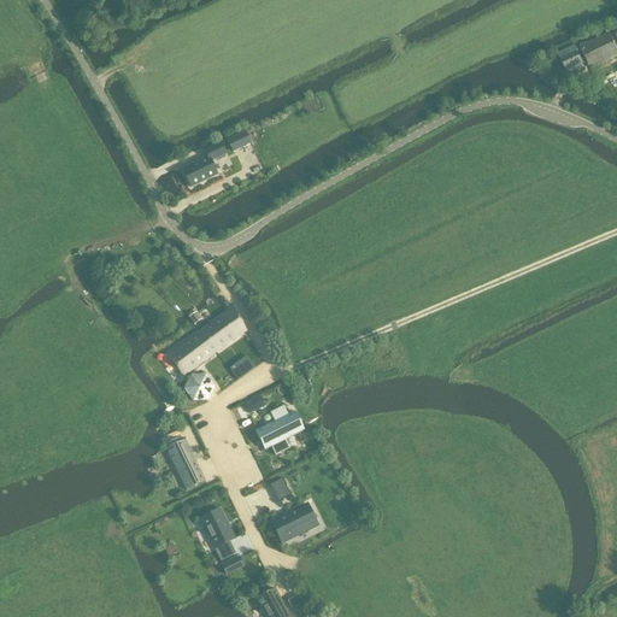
[(616,57),(616,50),(610,34),(577,50),(576,46),(558,54),(566,72),(587,62),(591,69),(616,57)]
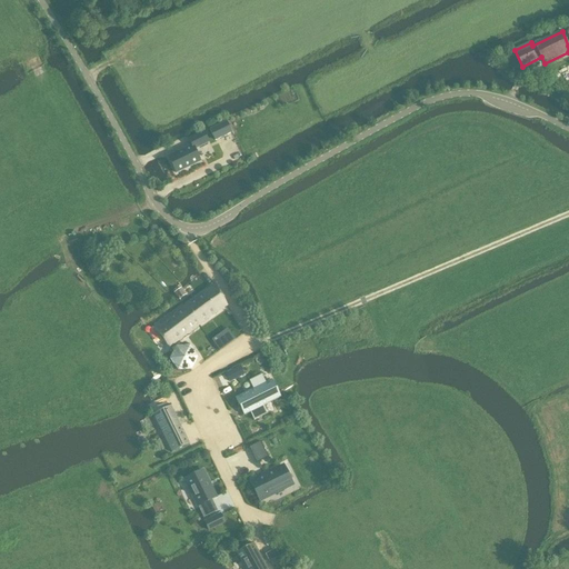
[(209,130),(215,141),(232,133),(227,122),(209,130)]
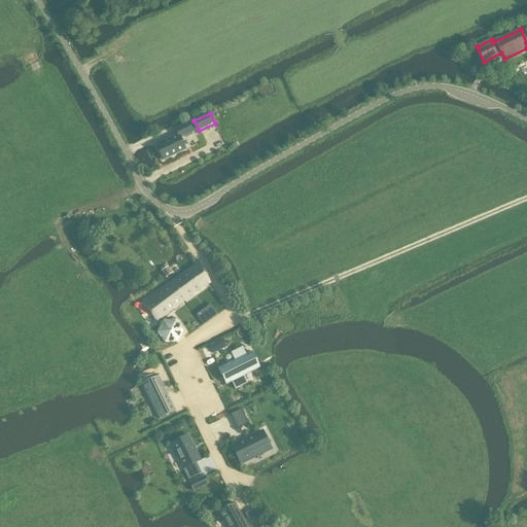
[(155,146),(163,161),(185,150),(179,139),(192,133),(188,124),(174,130),(177,136),(155,146)]
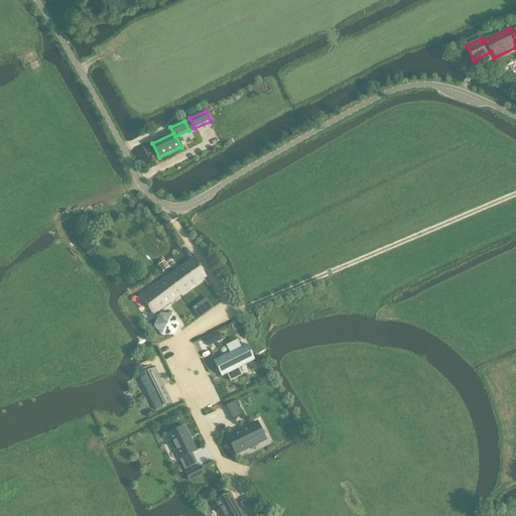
[(153,315),(206,278),(195,259),(140,298),(153,315)]
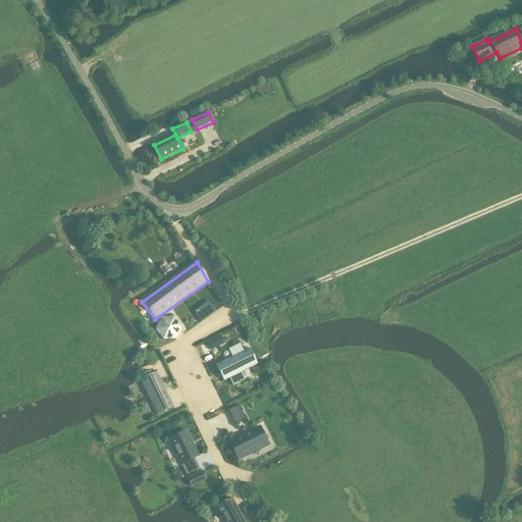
[(165,263),(158,270),(165,278),(172,271),(165,263)]
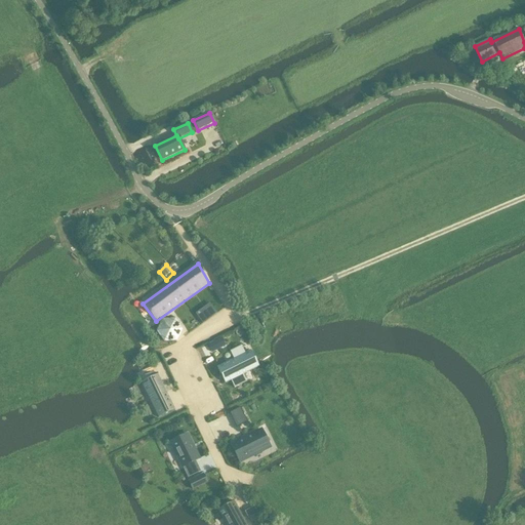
[(221,339),(208,346),(212,353),(225,347),(221,339)]
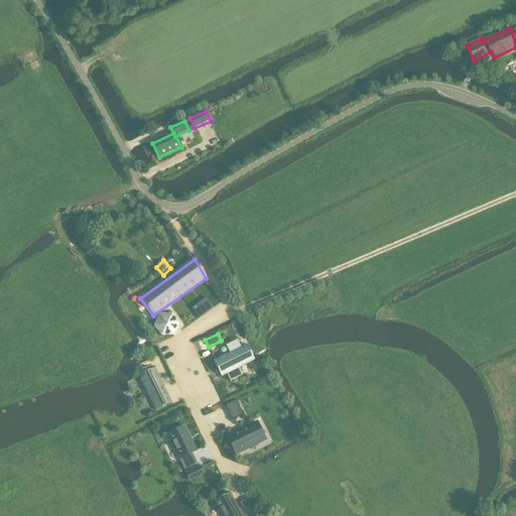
[(227,375),(230,382),(242,376),(238,369),(254,361),(246,345),(240,348),(237,341),(226,346),(230,353),(213,361),(221,377),(227,375)]
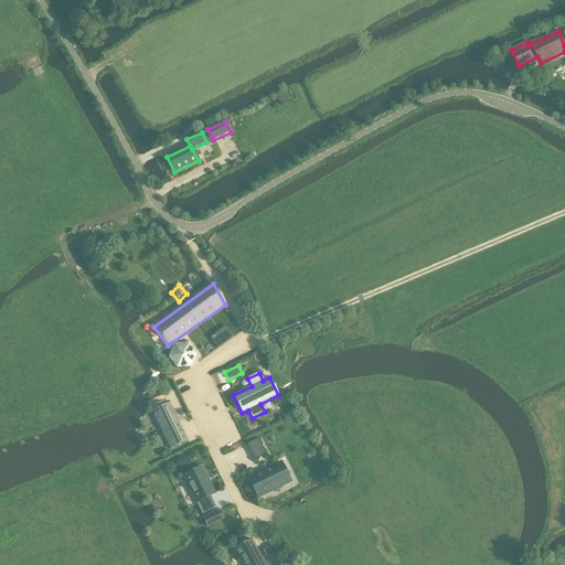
[(188,441),(170,407),(166,409),(164,408),(162,409),(162,411),(159,413),(152,416),(170,450),(188,441)]
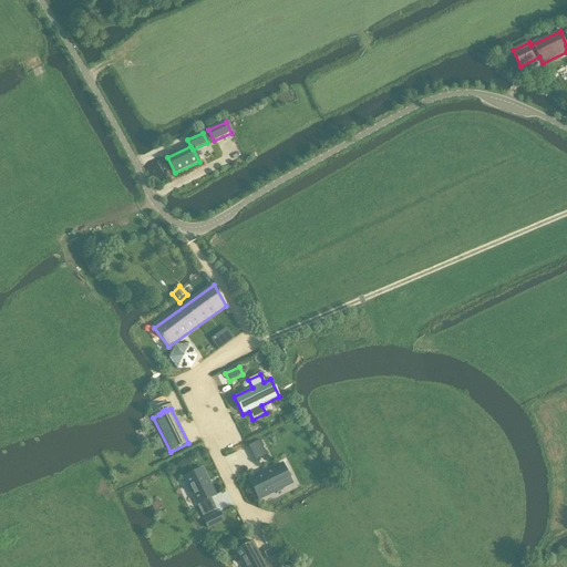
[(248,446),(255,462),(267,456),(259,441),(248,446)]
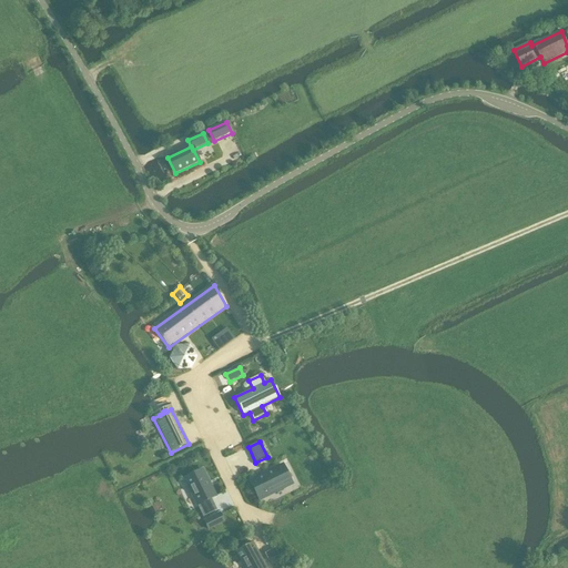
[(250,482),(259,500),(292,485),(283,466),(250,482)]
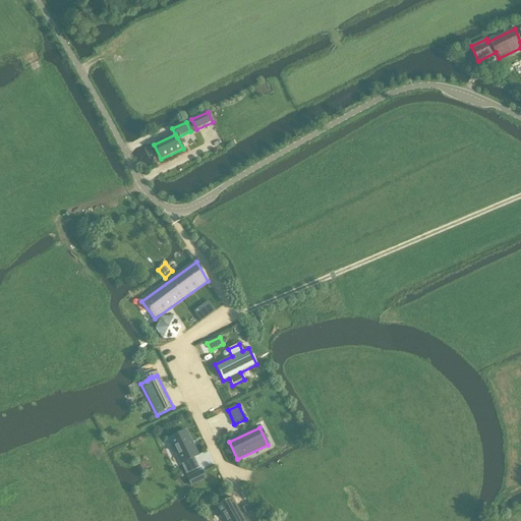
[(169,440),(180,463),(197,456),(186,431),(169,440)]
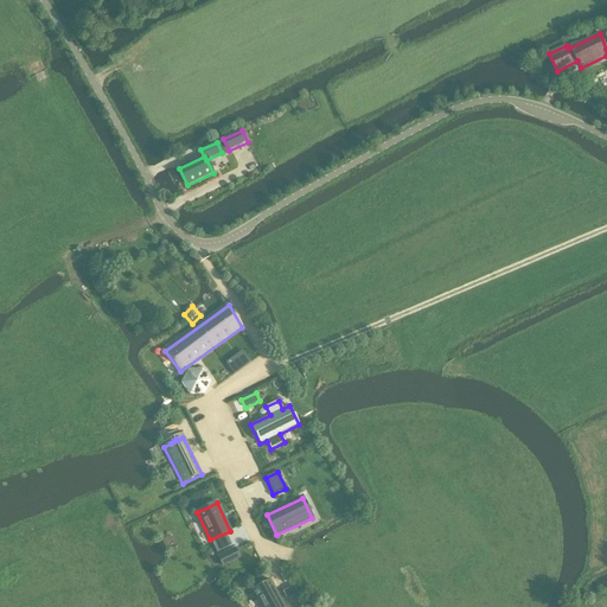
[(217,557),(222,566),(238,558),(235,549),(217,557)]
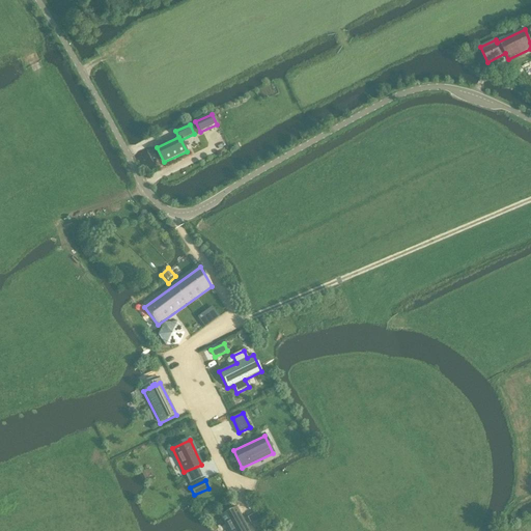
[(226,523),(230,530),(249,530),(236,505),(220,514),(224,524),(226,523)]
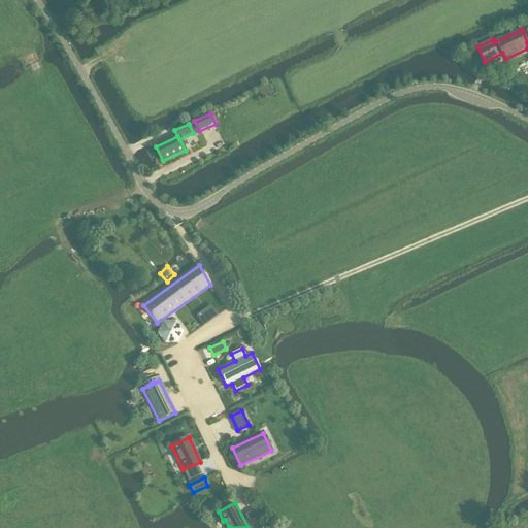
[(255,509),(245,515),(250,522),(259,517),(255,509)]
